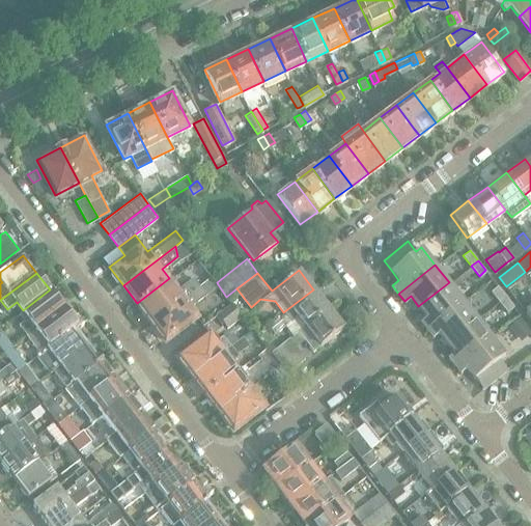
[(199,284),(150,321),(165,339),(197,314),(190,305),(218,284),(217,282),(211,275),(199,284)]
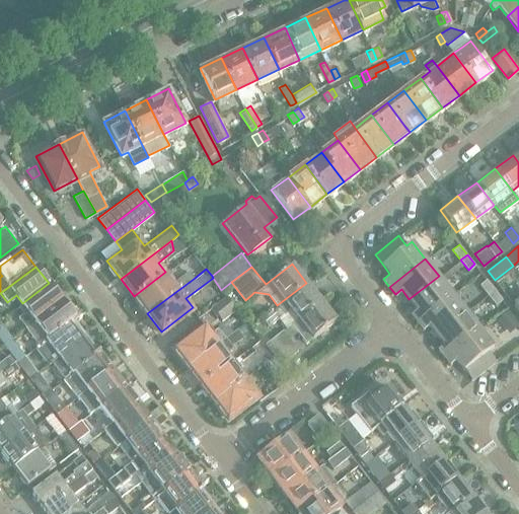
[(147,313),(195,278),(188,270),(172,282),(165,272),(134,296),(147,313)]
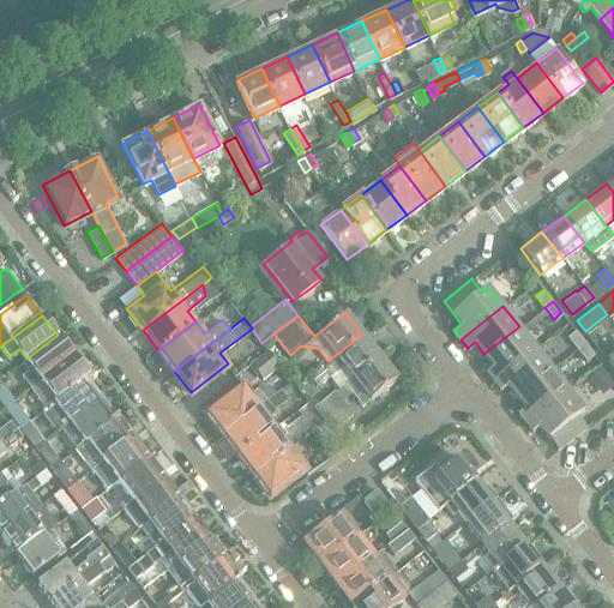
[(493,380),(535,347),(519,326),(483,354),(493,365),(486,371),(493,380)]
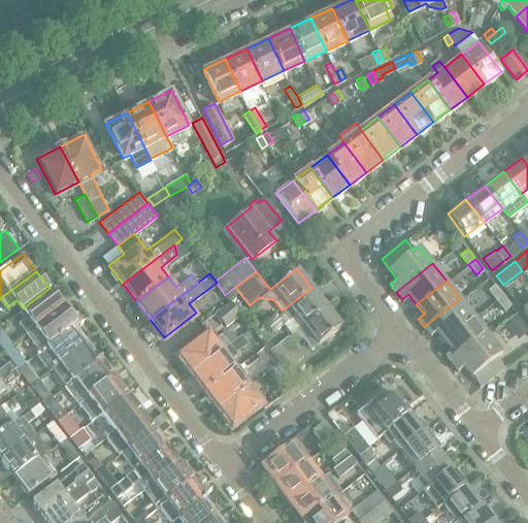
[(496,299),(502,293),(495,283),(488,289),(496,299)]
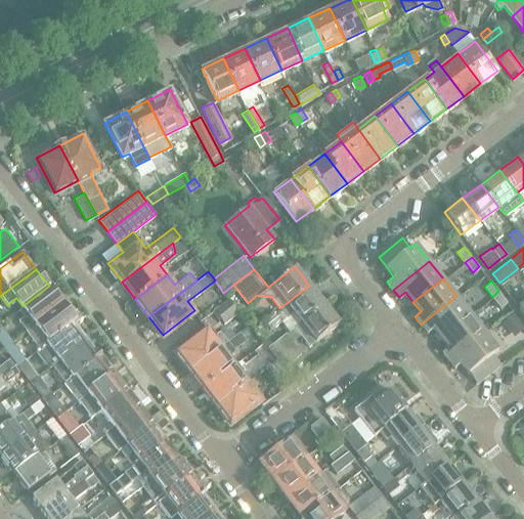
[(24,315),(18,319),(26,330),(35,322),(35,323),(62,303),(49,286),(23,306),(22,306),(18,308),(24,315)]
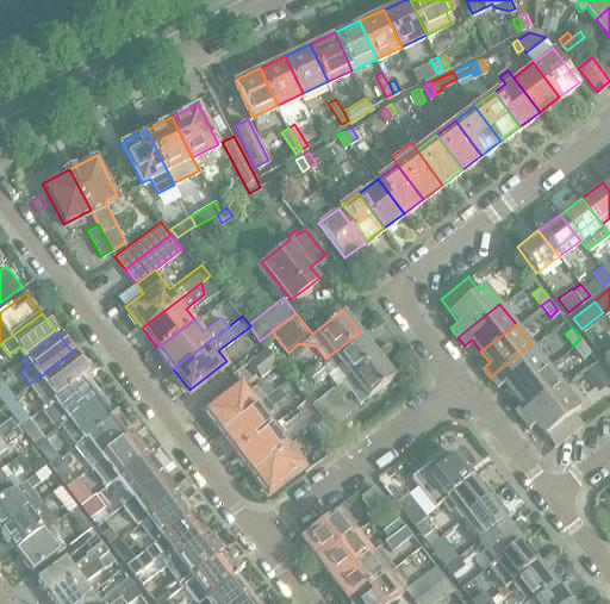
[(350,373),(377,353),(360,332),(325,359),(334,368),(342,362),(350,373)]
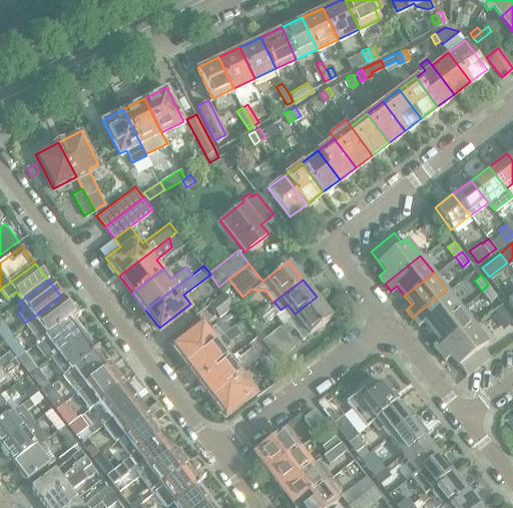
[(489,301),(496,295),(488,285),(482,291),(489,301)]
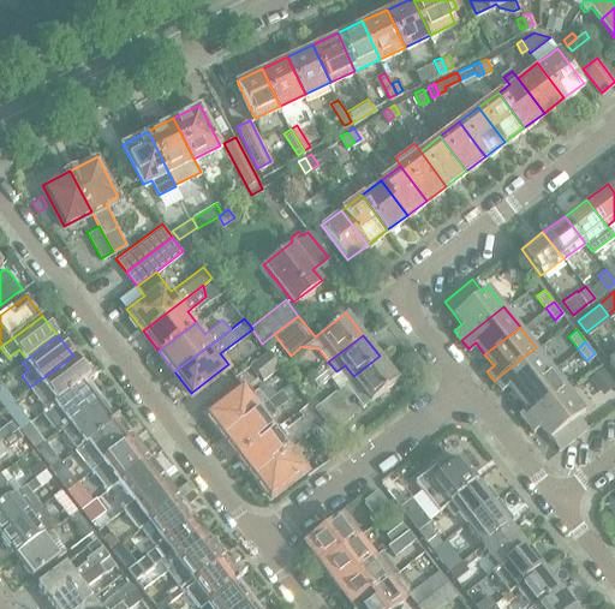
[(517,395),(551,368),(536,347),(494,381),(500,389),(508,383),(517,395)]
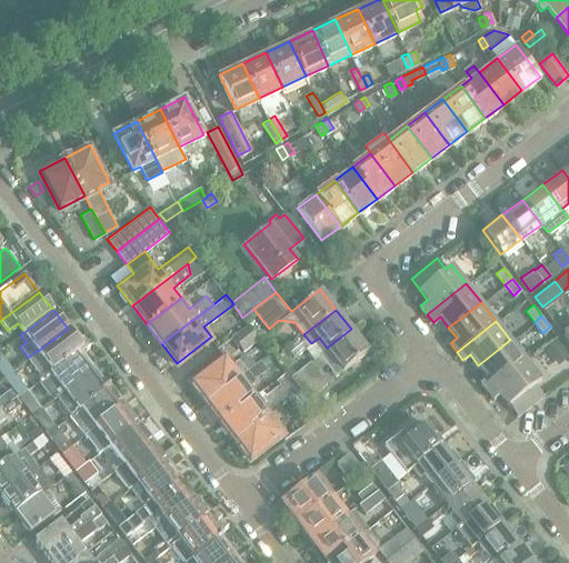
[(242,350),(259,337),(247,323),(231,335),(242,350)]
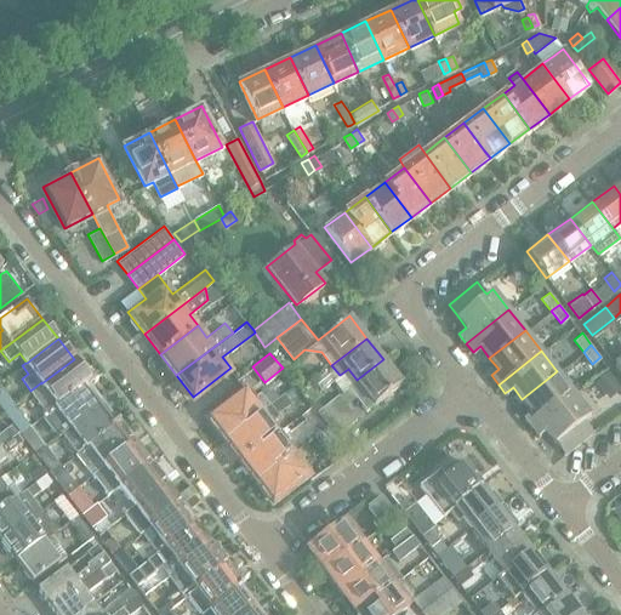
[(41,382),(30,391),(46,411),(86,381),(87,382),(90,380),(90,379),(74,359),(41,383),(41,382)]
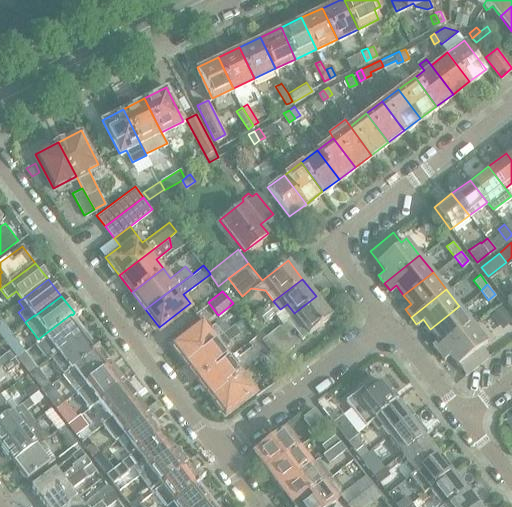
[(301,337),(330,315),(316,296),(294,313),(287,319),(301,337)]
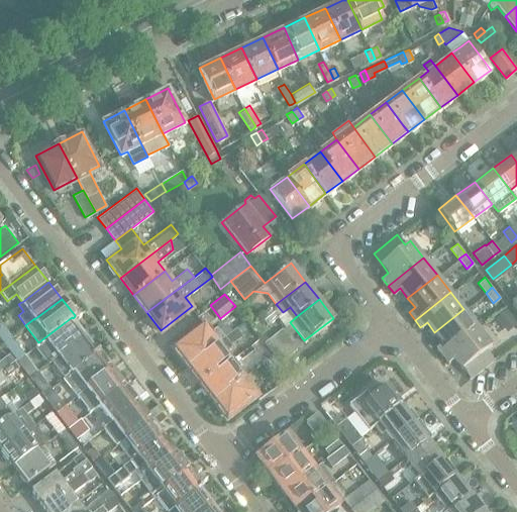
[(268,323),(279,314),(273,307),(262,315),(268,323)]
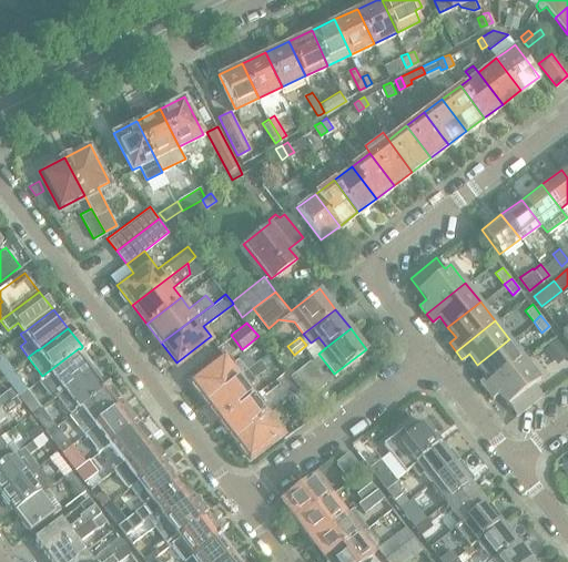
[(565,350),(555,338),(545,346),(555,359),(565,350)]
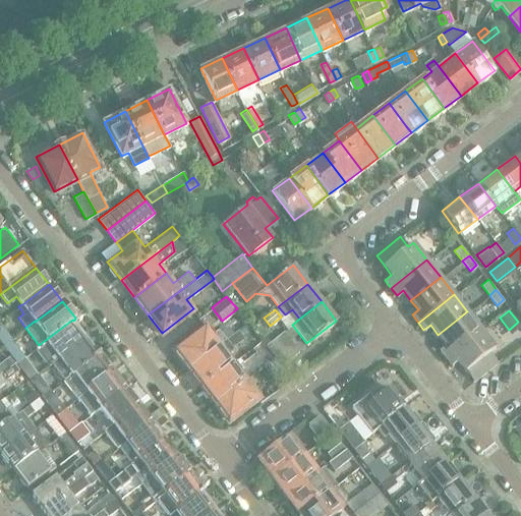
[(445,357),(481,329),(467,311),(438,335),(445,344),(439,349),(445,357)]
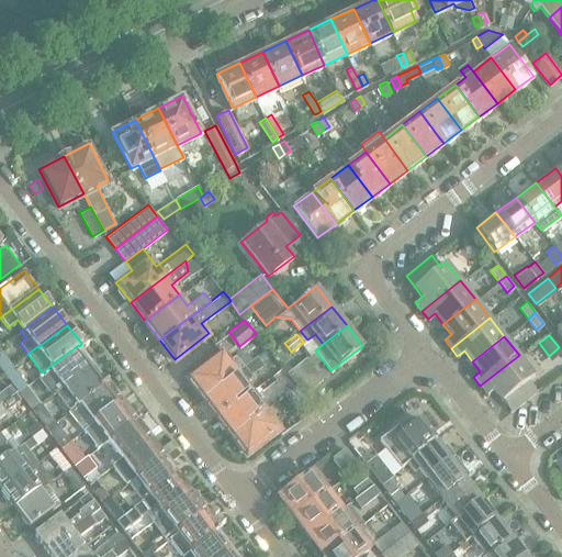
[(55,392),(92,364),(79,346),(78,345),(42,372),(38,376),(52,394),(55,392)]
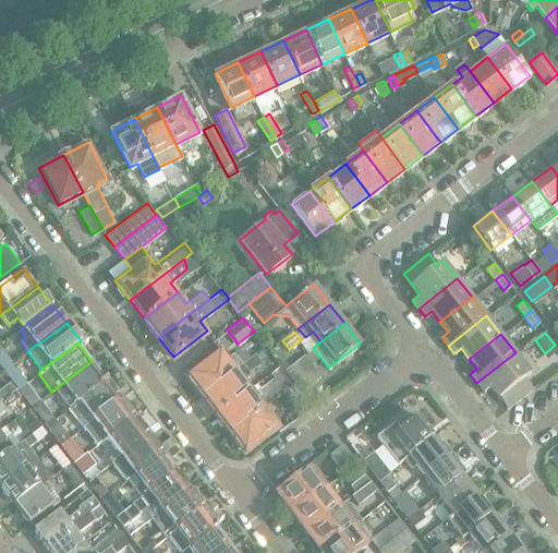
[(0,363),(3,368),(3,369),(12,362),(0,345),(0,363)]
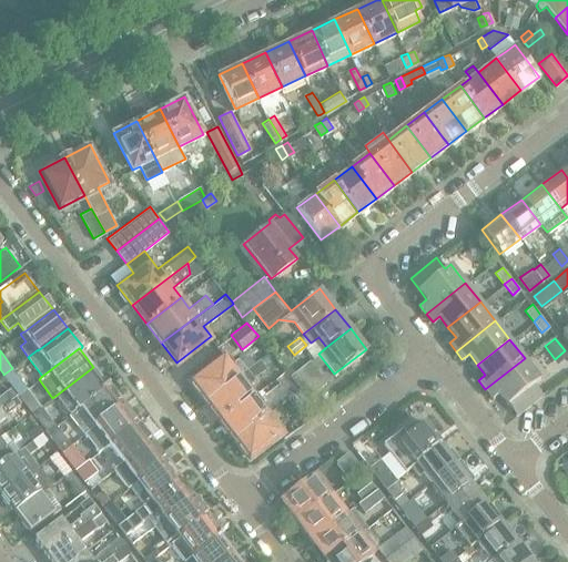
[(204,400),(260,358),(260,357),(254,361),(249,354),(240,360),(239,358),(231,364),(224,354),(190,380),(204,400)]
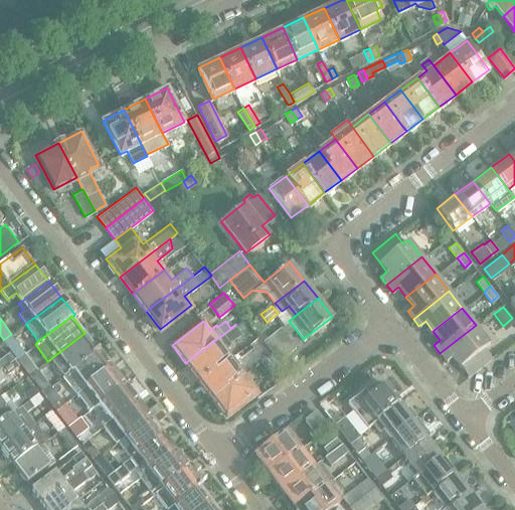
[(229,342),(241,333),(235,325),(185,363),(198,380),(229,357),(224,349),(230,344),(229,342)]
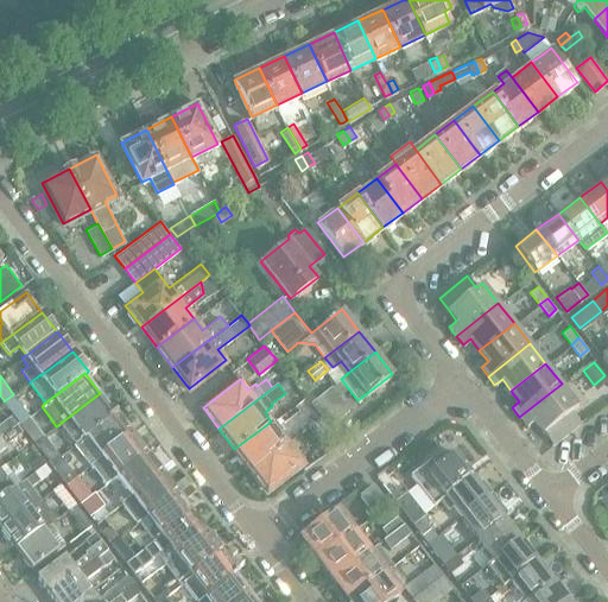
[(551,443),(580,420),(571,410),(578,405),(562,384),(519,417),(526,425),(533,420),(543,431),(551,443)]
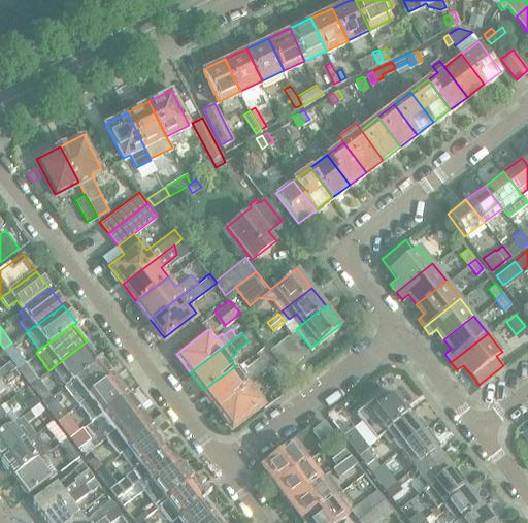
[(278,341),(269,349),(273,354),(279,361),(285,368),(294,361),(303,354),(288,334),(278,341)]
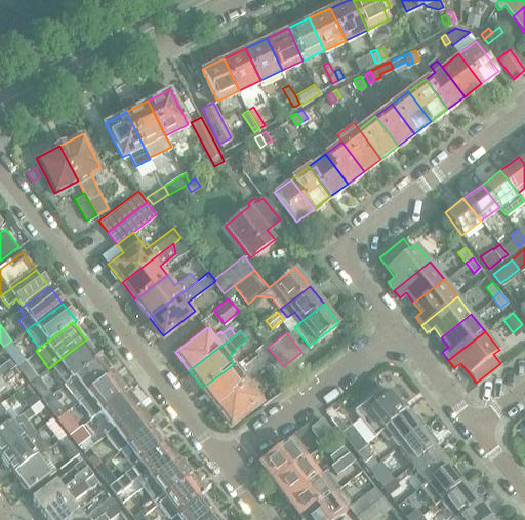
[(65,384),(101,355),(99,354),(97,356),(86,340),(51,366),(65,384)]
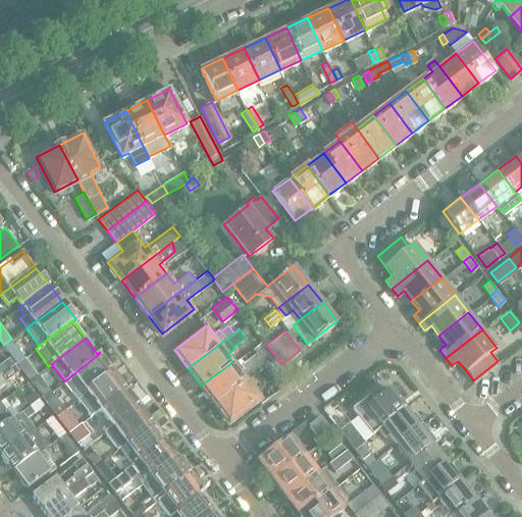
[(11,339),(3,345),(16,361),(17,363),(25,357),(11,339)]
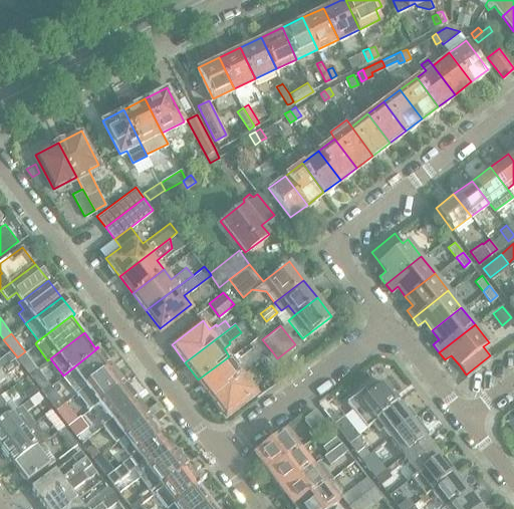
[(75,392),(111,364),(98,347),(63,375),(75,392)]
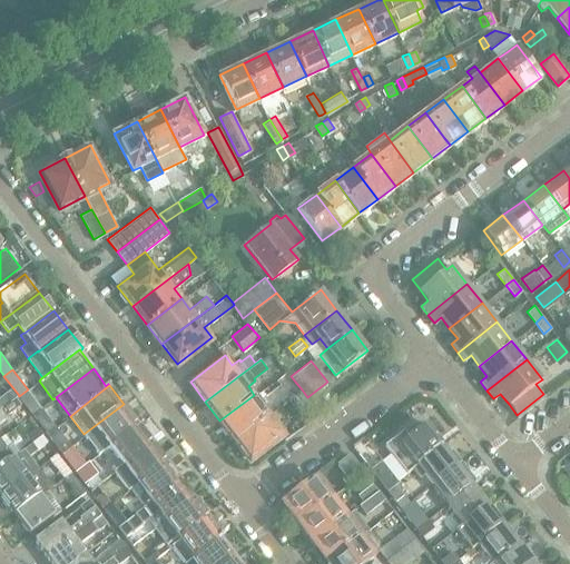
[(0,407),(15,396),(9,388),(0,395),(0,407)]
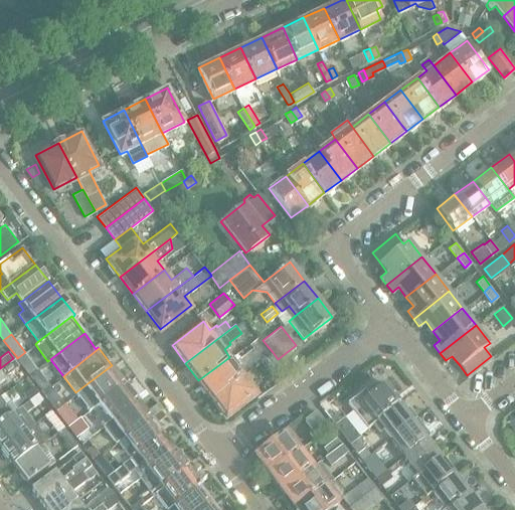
[(25,352),(17,358),(29,375),(37,369),(25,352)]
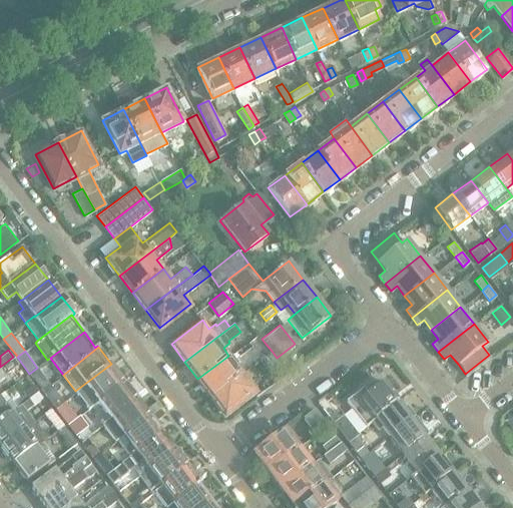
[(278,359),(277,358),(272,351),(263,357),(270,365),(278,359)]
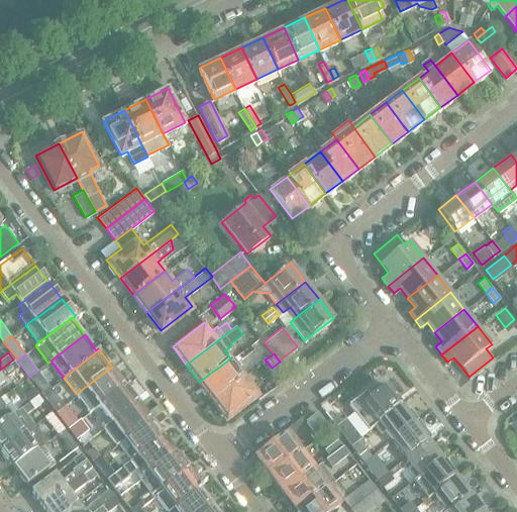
[(212,399),(244,376),(230,359),(199,382),(212,399)]
